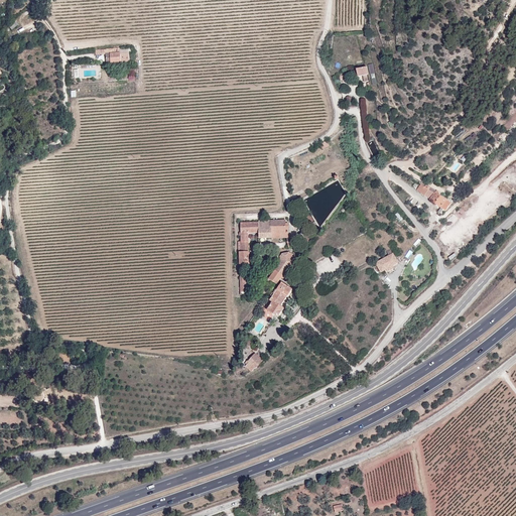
[(18,24),(15,21),(8,27),(12,30),(18,24)]
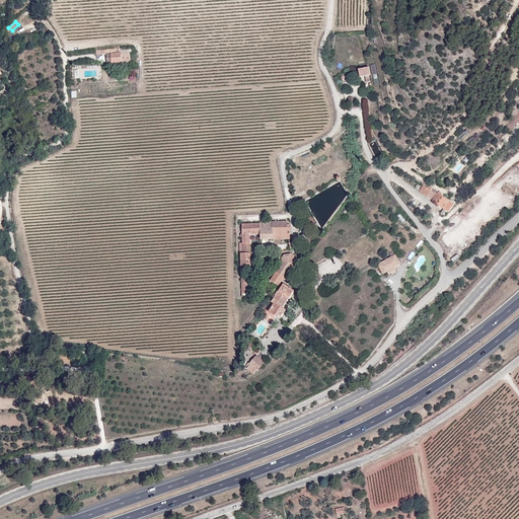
[(106,54),(106,55),(107,63),(131,61),(130,54),(121,55),(121,53),(106,54)]
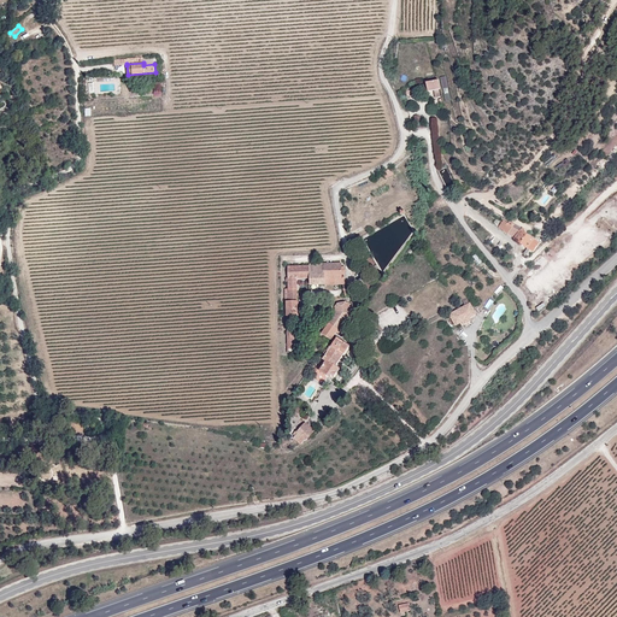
[(438,87),(440,87),(438,78),(425,81),(427,89),(430,89),(433,97),(439,95),(438,87)]
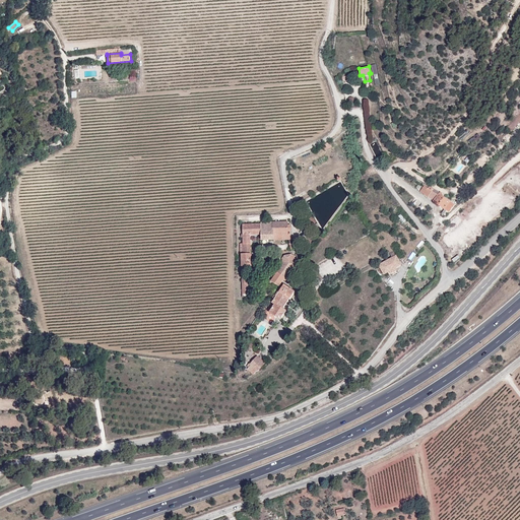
[(332,146),(330,141),(322,145),(324,150),(332,146)]
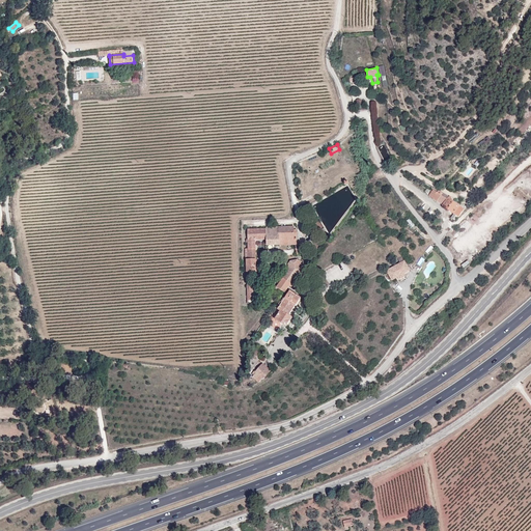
[(437,187),(432,192),(445,202),(443,203),(458,216),(465,208),(454,199),(453,200),(449,197),(450,196),(444,191),(437,187)]
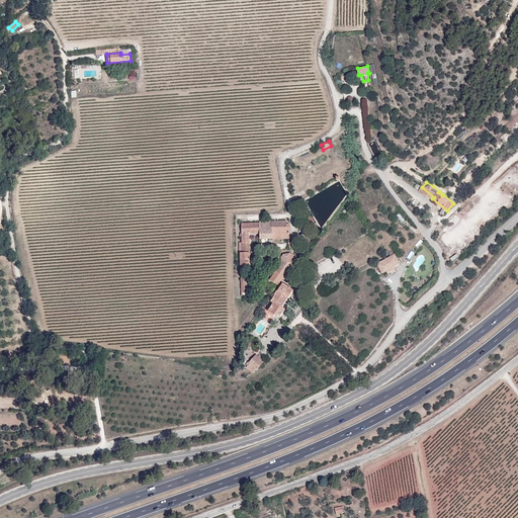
[(287,225),(286,221),(260,222),(260,223),(242,224),(243,253),(241,253),(242,296),(243,296),(243,292),(247,292),(247,282),(246,282),(245,265),(251,265),(249,234),(260,234),(260,239),(272,238),(272,233),(287,232),(287,231),(287,225)]
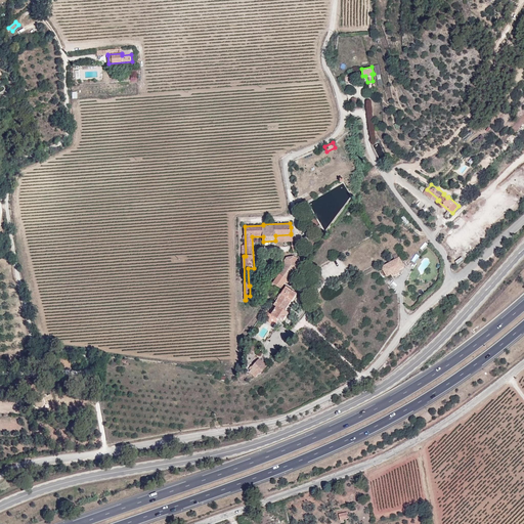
[(290,284),(301,266),(299,258),(293,257),(285,260),(285,264),(278,273),(279,274),(279,273),(288,279),(284,285),(290,284)]
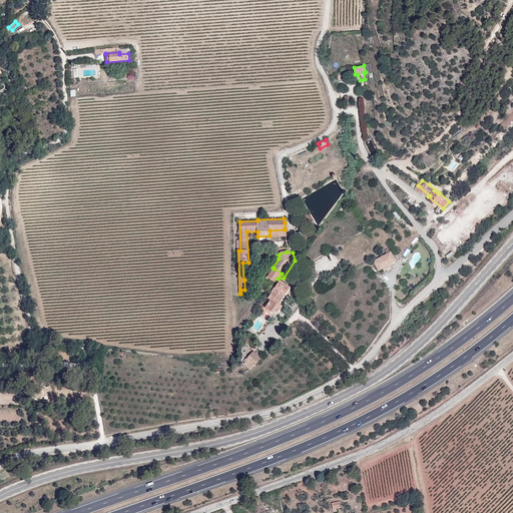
[(390,263),(391,264),(396,261),(391,251),(381,257),(384,267),(390,263)]
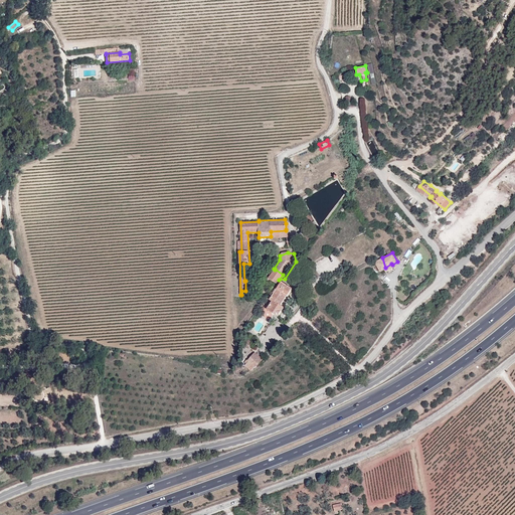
[(380,272),(385,269),(384,268),(385,268),(382,258),(375,263),(380,272)]
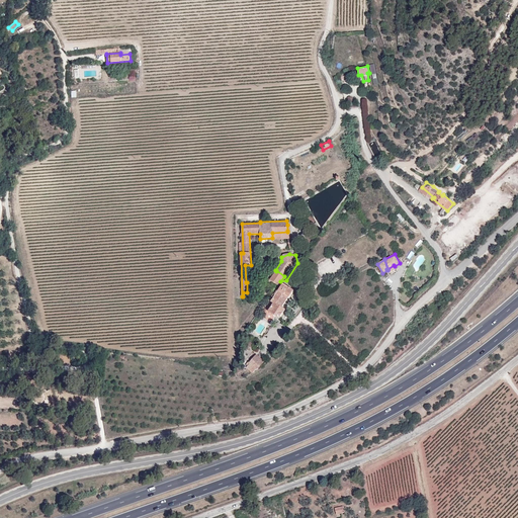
[(278,285),(280,281),(284,276),(276,270),(276,271),(270,280),(278,285)]
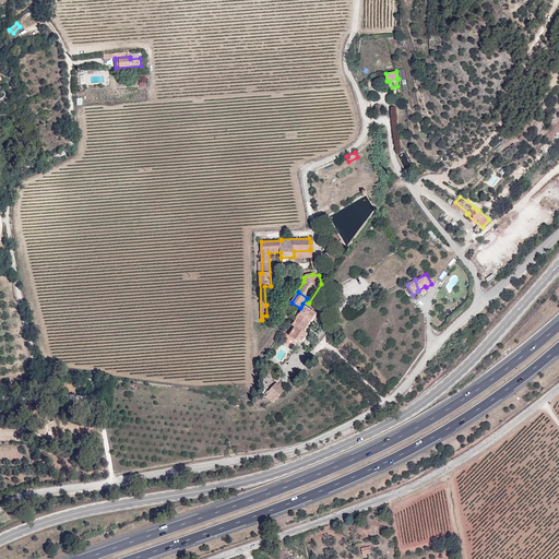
[(287,341),(295,345),(298,341),(301,343),(308,334),(304,331),(310,320),(311,321),(317,313),(306,307),(301,314),(299,313),(297,318),(297,317),(284,336),(285,336),(282,341),(285,343),(287,341)]
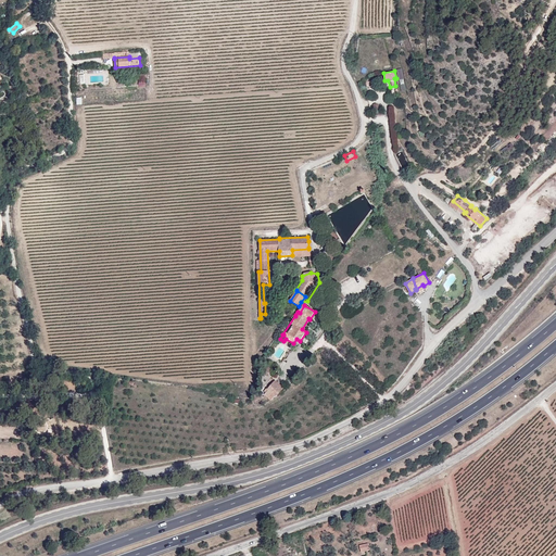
[(282,389),(275,382),(268,390),(268,391),(265,394),(272,400),(275,396),(276,396),(282,389)]
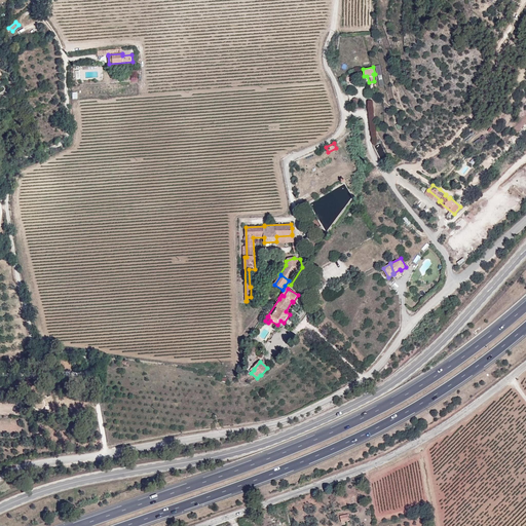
[(348,514),(340,516),(342,523),(350,521),(348,514)]
